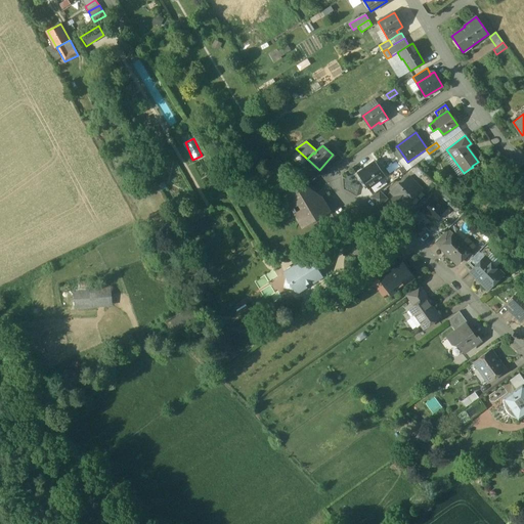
[(404,157),(397,146),(392,150),(399,161),(404,157)]
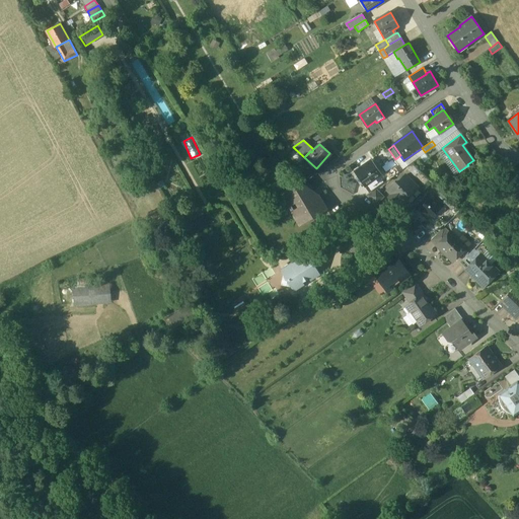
[(435,145),(426,153),(429,157),(439,150),(435,145)]
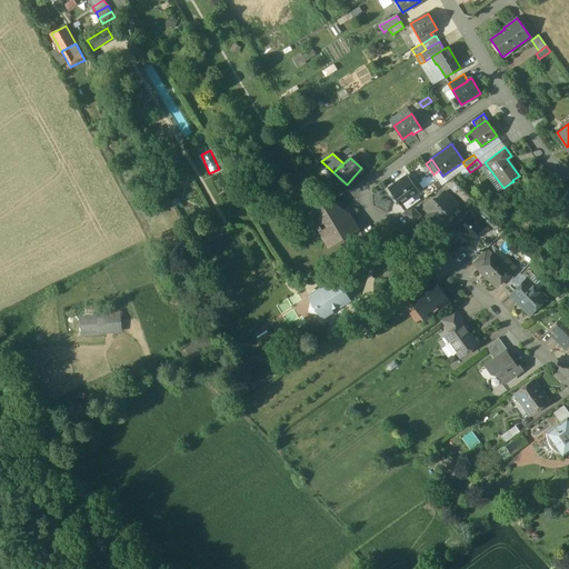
[(409,177),(401,182),(401,180),(389,189),(400,203),(417,192),(419,191),(409,177)]
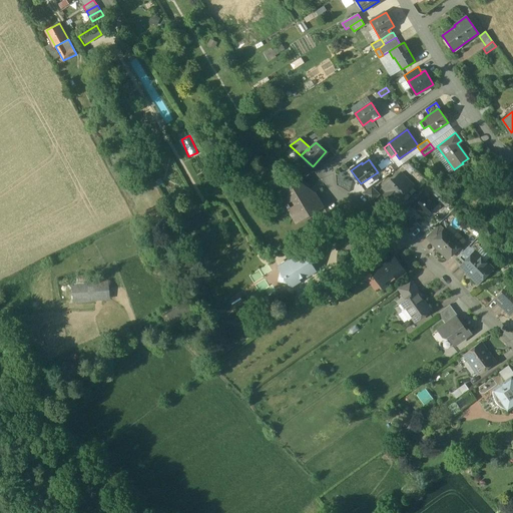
[(413,185),(400,172),(392,180),(391,179),(383,187),(388,191),(385,193),(391,199),(393,197),(397,201),(413,185)]
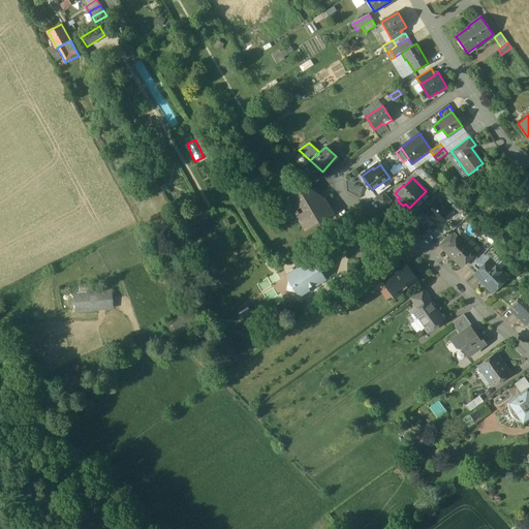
[(387,179),(372,189),(376,196),(392,185),(387,179)]
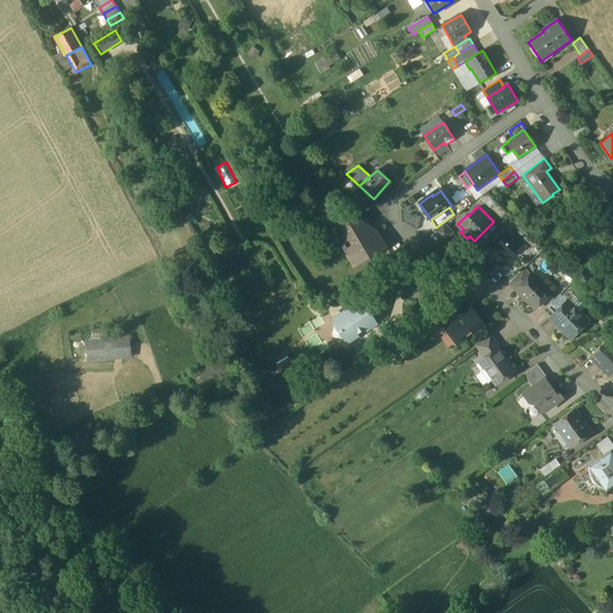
[(363,225),(352,218),(341,225),(345,230),(337,235),(341,243),(340,244),(343,248),(344,247),(351,259),(364,252),(366,255),(384,244),(376,231),(370,235),(366,229),(368,229),(364,225),(363,225)]
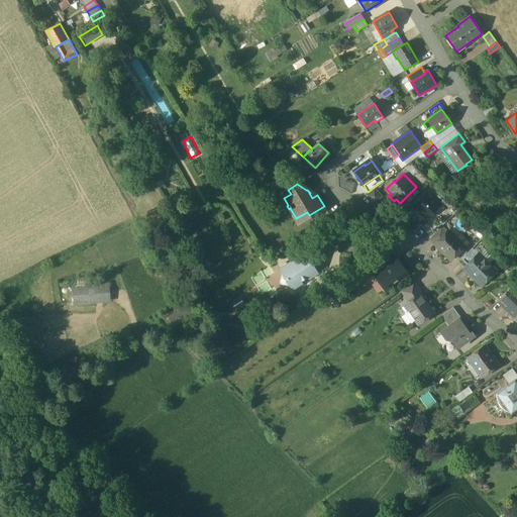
[(383,196),(375,187),(365,195),(375,204),(383,196)]
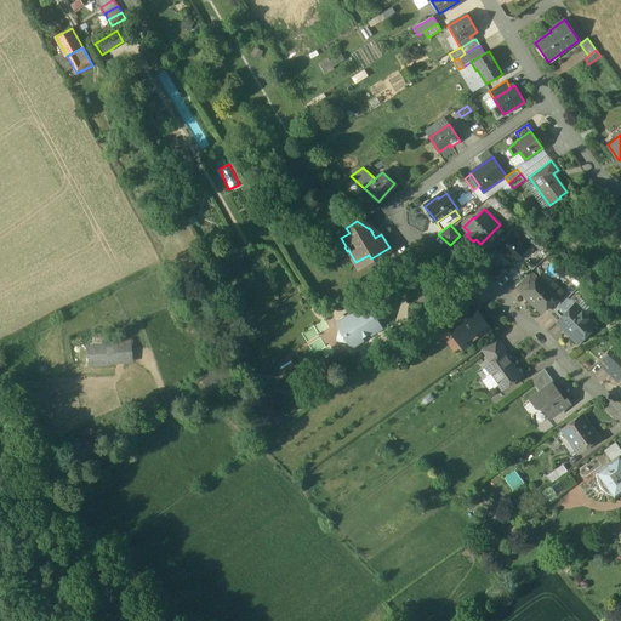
[(512,233),(497,246),(506,255),(508,252),(516,258),(531,243),(524,235),(519,240),(512,233)]
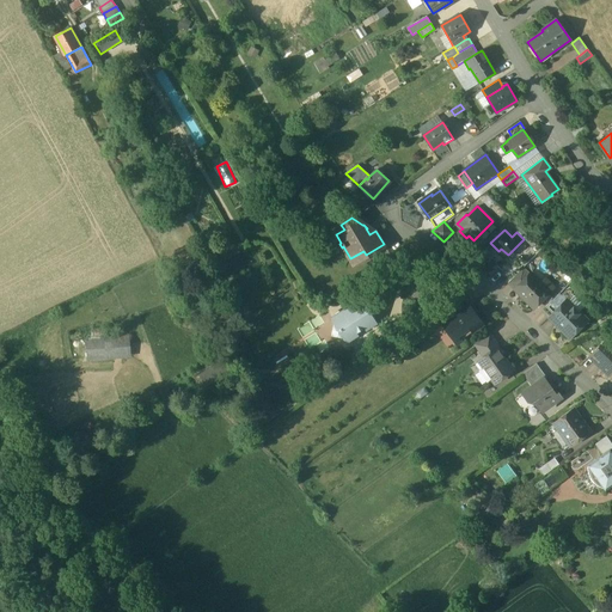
[(407,287),(421,299),(439,277),(424,265),(407,287)]
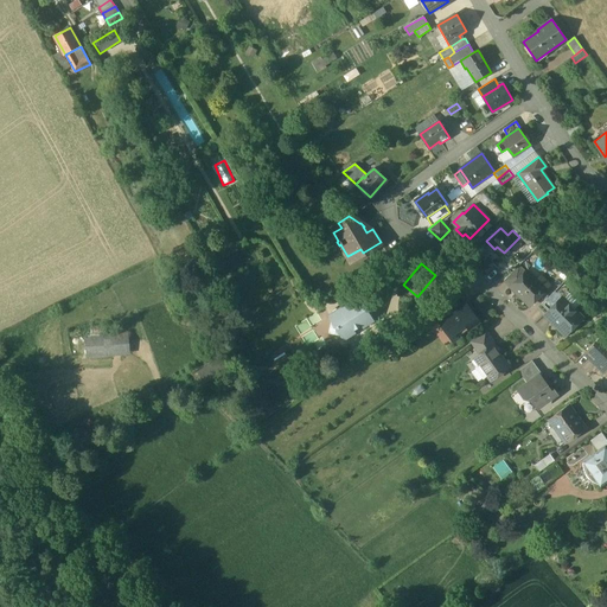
[(519,266),(504,280),(511,287),(526,273),(519,266)]
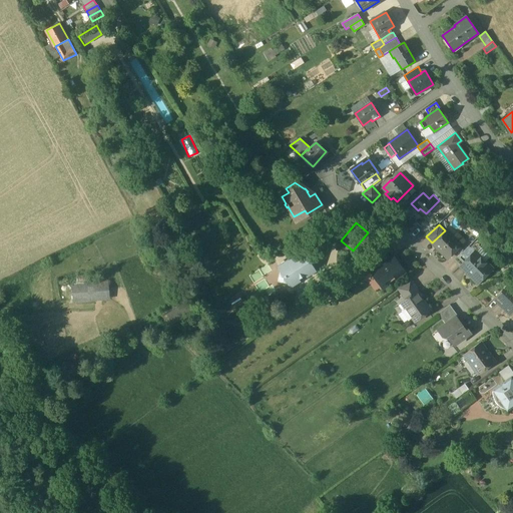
[(461,245),(445,229),(445,230),(432,242),(448,259),(461,245)]
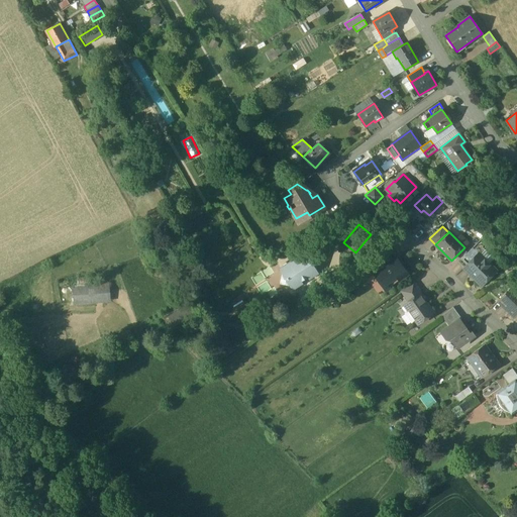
[(305,253),(282,269),(284,273),(283,274),(281,282),(290,284),(291,283),(294,287),(303,282),(301,279),(307,275),(309,278),(317,273),(305,253)]
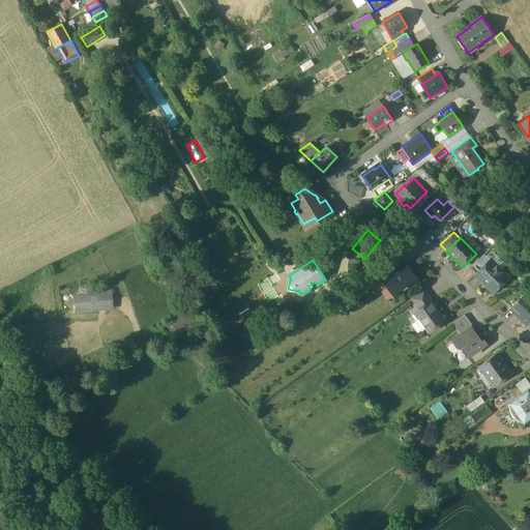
[(491,260),(476,275),(494,292),(508,277),(491,260)]
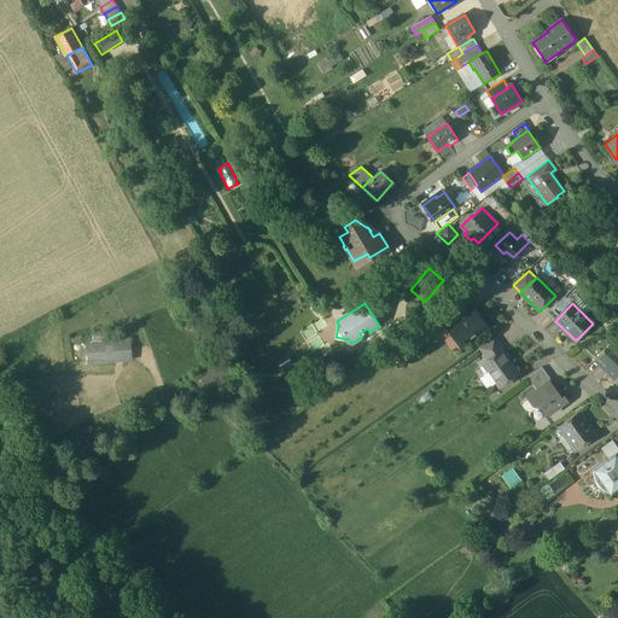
[(442,309),(429,319),(433,325),(447,316),(442,309)]
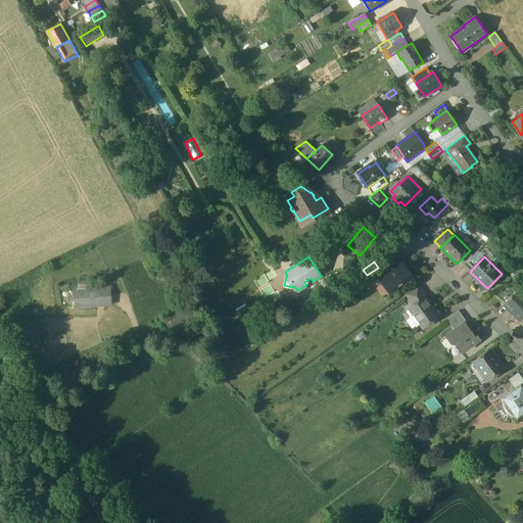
[(382,274),(379,276),(379,277),(389,289),(401,281),(403,284),(412,278),(402,265),(395,270),(392,267),(382,274)]
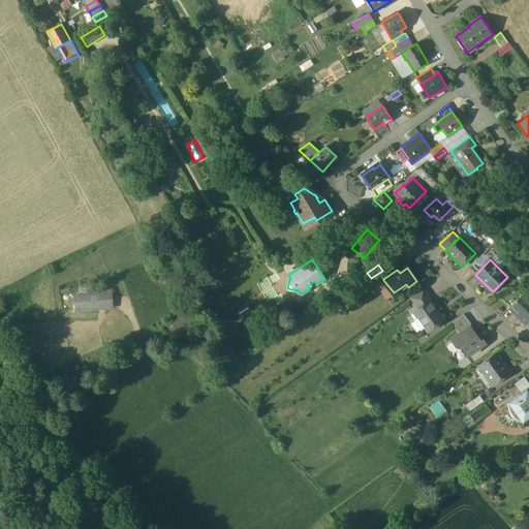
[(382,271),(371,278),(376,285),(383,280),(383,279),(386,277),(382,271)]
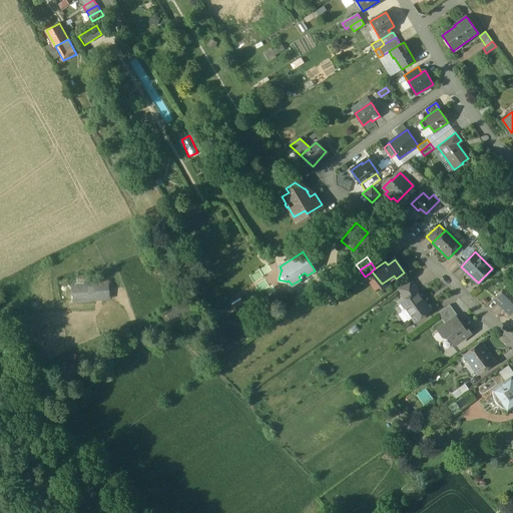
[(410,280),(398,289),(406,299),(416,292),(417,292),(419,291),(410,280)]
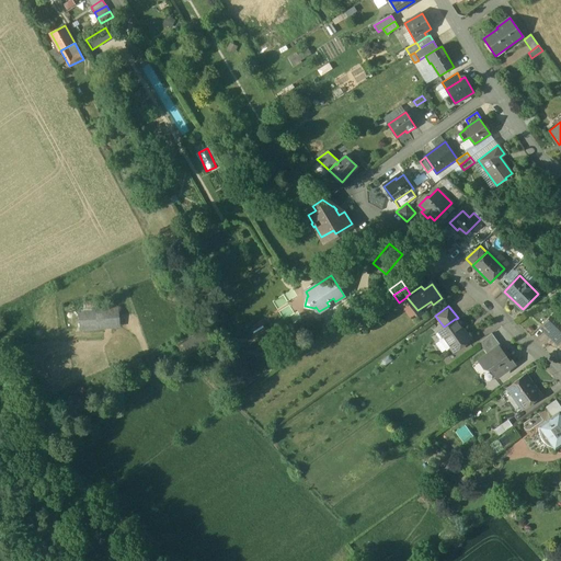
[(115,309),(80,312),(81,328),(117,324),(115,309)]
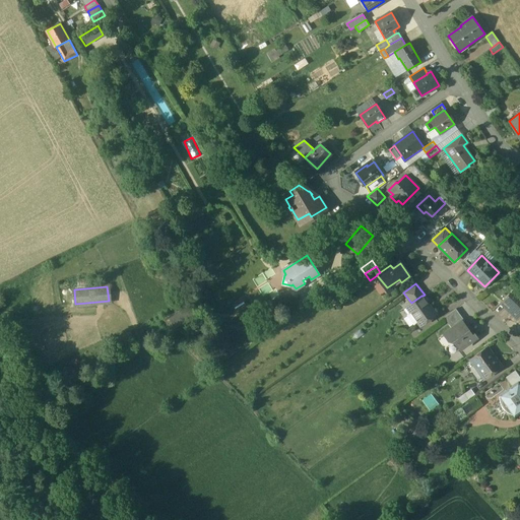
[(519,293),(515,287),(501,302),(518,319),(519,317),(519,293)]
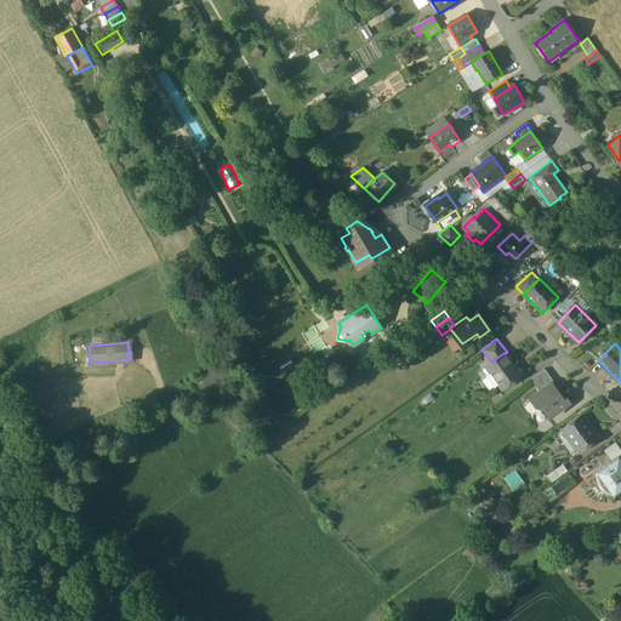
[(505,353),(503,353),(491,362),(485,366),(490,372),(486,376),(495,387),(499,385),(502,389),(518,377),(519,375),(516,371),(513,371),(511,366),(513,365),(505,353)]
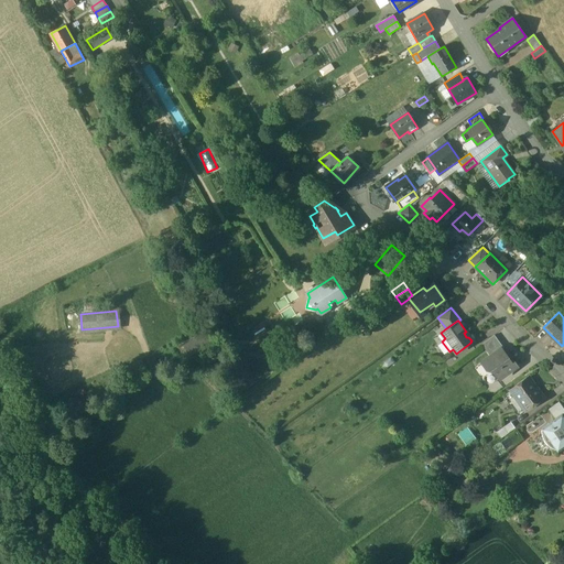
[(210,332),(185,346),(190,354),(216,338),(210,332)]
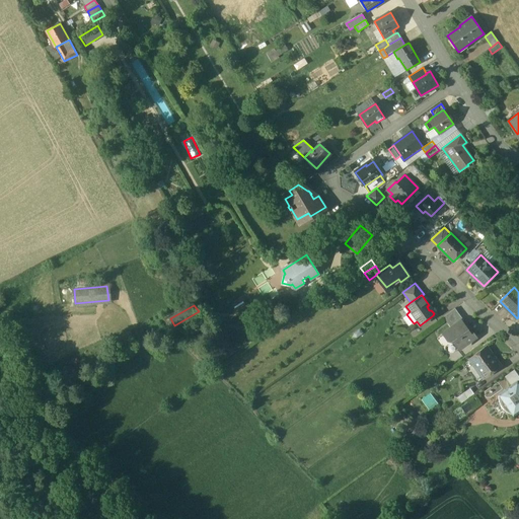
[(454,308),(443,317),(451,328),(461,321),(463,320),(454,308)]
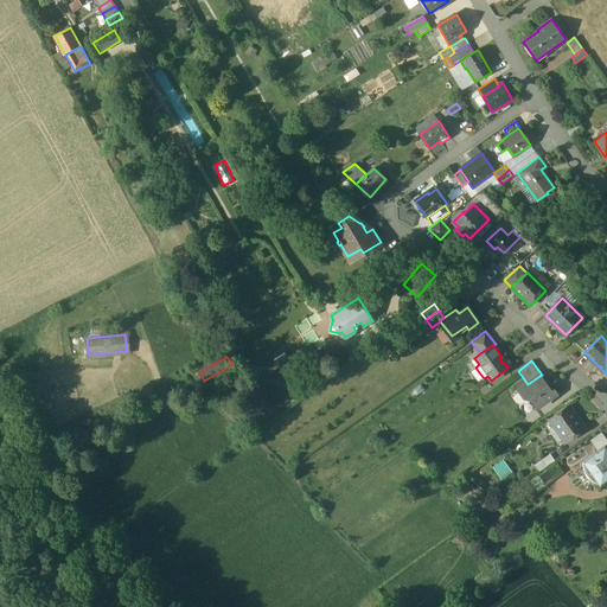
[(528,384),(519,390),(524,397),(531,400),(524,406),(530,413),(554,396),(554,391),(551,388),(548,388),(540,376),(528,384)]
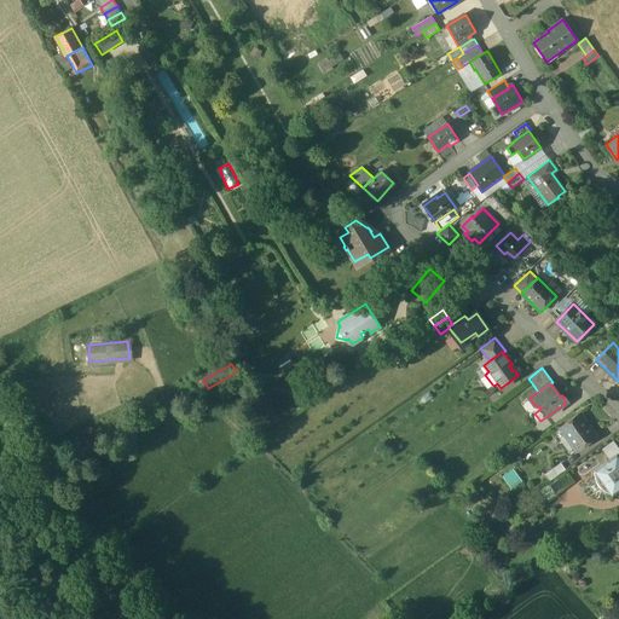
[(580,414),(561,428),(577,451),(597,435),(580,414)]
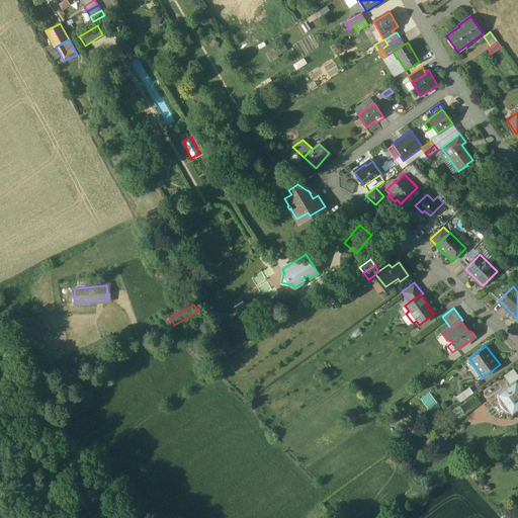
[(483,377),(469,358),(462,363),(477,381),(483,377)]
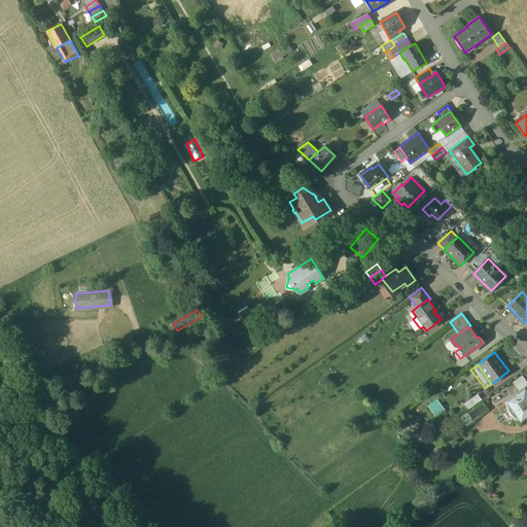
[(526,382),(522,375),(512,382),(519,392),(525,388),(526,386),(526,382)]
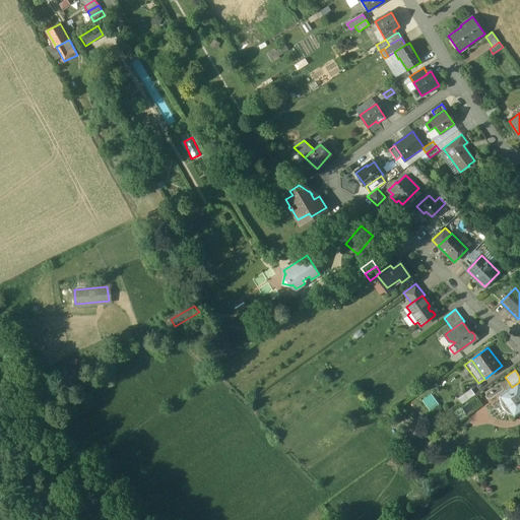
[(512,387),(512,388),(509,391),(508,390),(501,396),(515,414),(519,410),(519,386),(518,383),(512,387)]
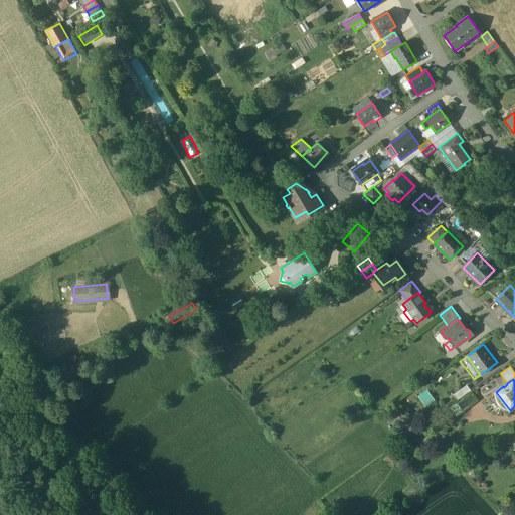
[(466,384),(452,393),(456,399),(470,389),(466,384)]
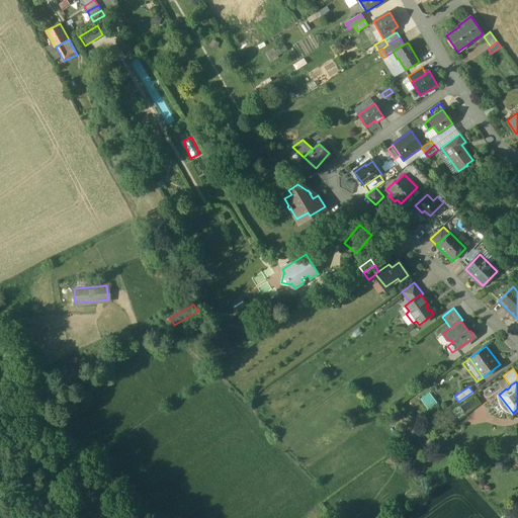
[(473,393),(458,405),(465,414),(481,403),(473,393)]
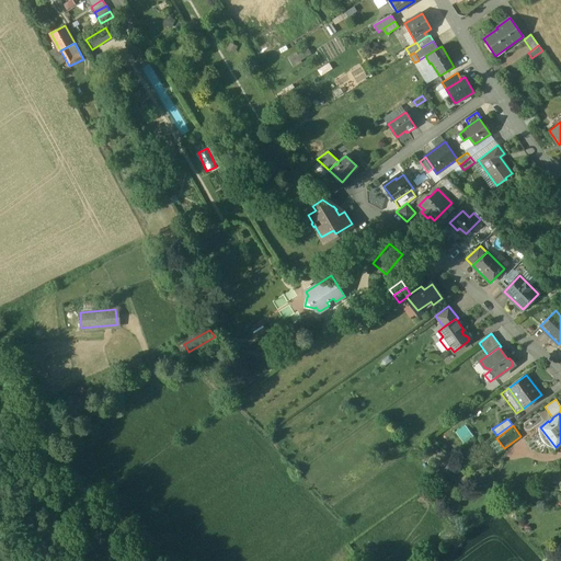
[(556,447),(540,427),(539,427),(540,434),(544,441),(548,445),(554,448),(556,447)]
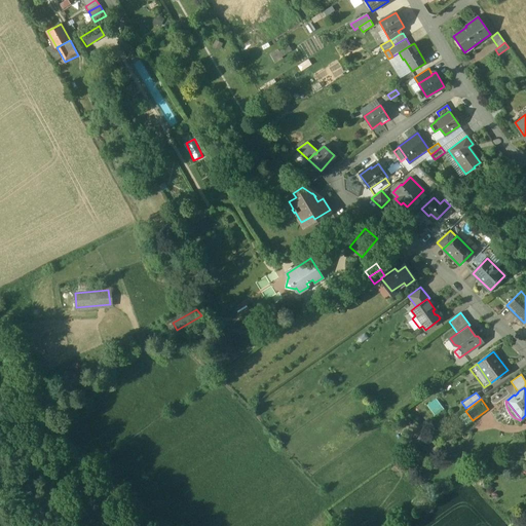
[(473,420),(465,411),(459,415),(466,425),(473,420)]
